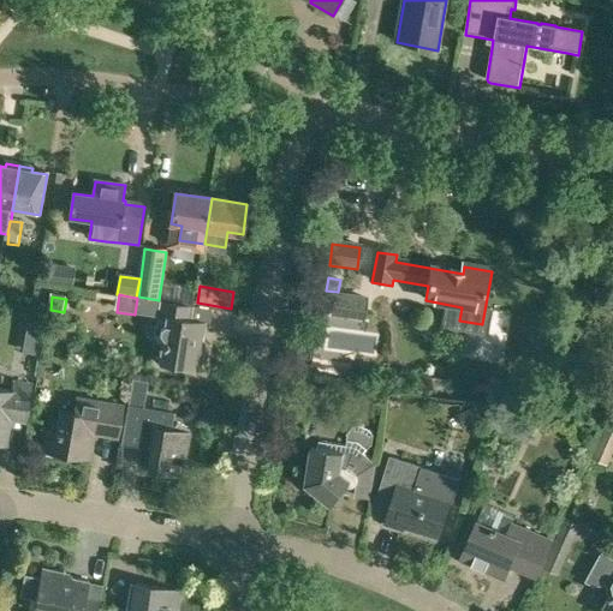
[(337,297),(334,316),(363,319),(367,301),(337,297)]
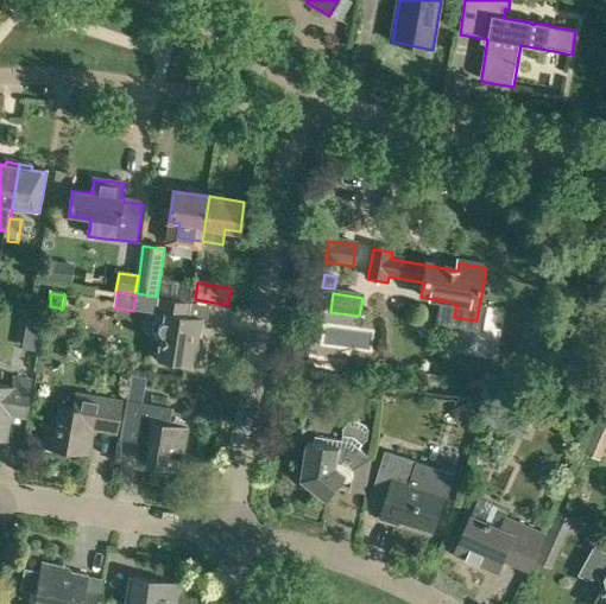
[(201,370),(204,349),(201,348),(204,322),(190,319),(191,305),(159,300),(156,317),(164,319),(164,324),(166,329),(164,341),(161,344),(157,363),(201,370)]
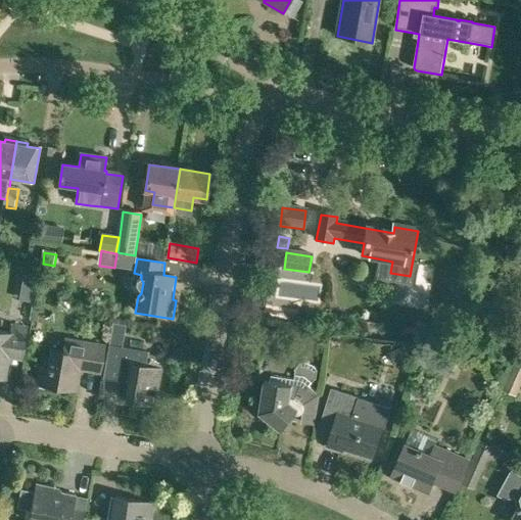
[(520,320),(513,320),(510,342),(520,343),(520,320)]
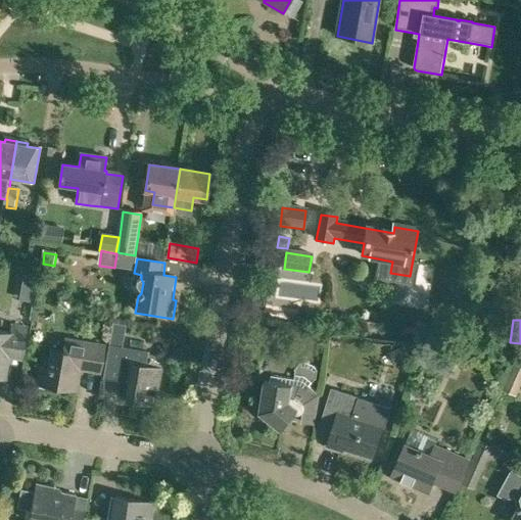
[(384,335),(385,325),(368,324),(367,334),(384,335)]
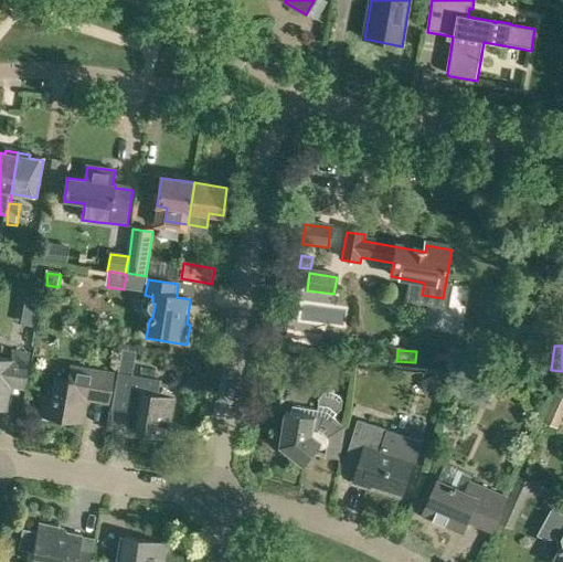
[(0,410),(6,411),(10,386),(24,389),(30,358),(14,354),(12,363),(0,360),(0,410)]
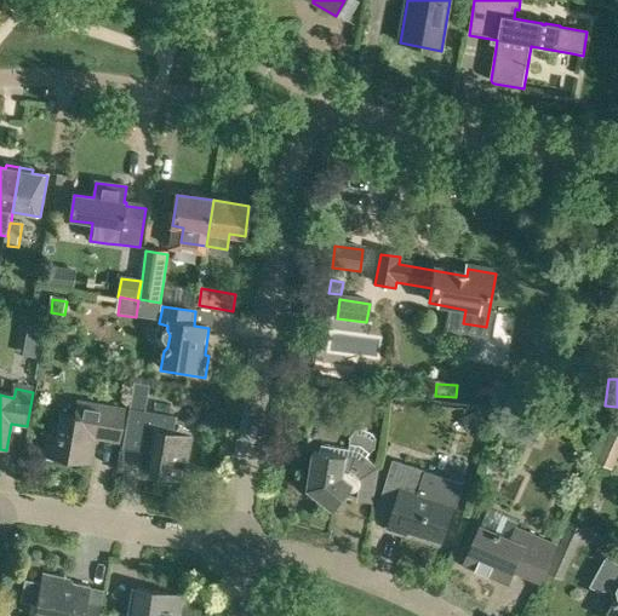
[(120,443),(125,412),(79,404),(76,420),(62,418),(59,438),(49,436),(45,458),(91,465),(95,439),(120,443)]
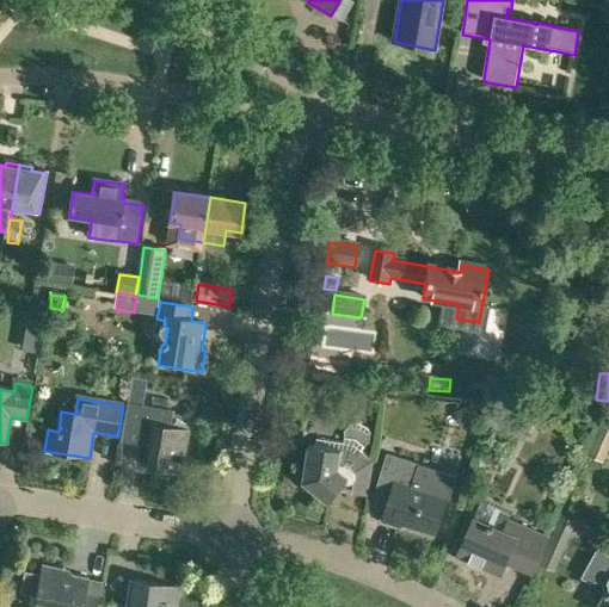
[(473,407),(460,414),(466,426),(479,420),(473,407)]
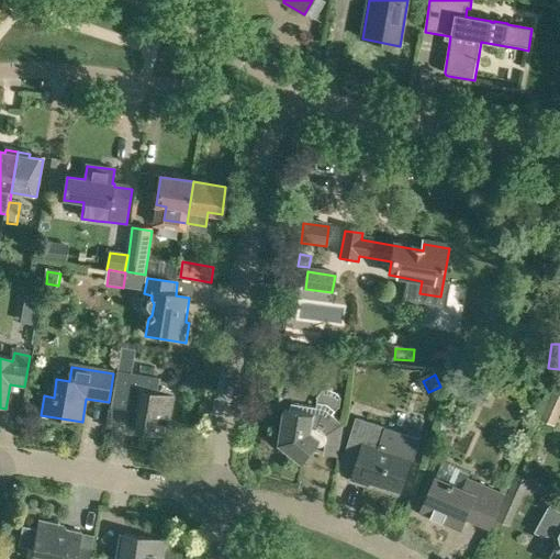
[(132,376),(122,428),(167,436),(168,428),(171,429),(172,423),(169,423),(174,400),(174,394),(164,389),(160,392),(158,392),(160,380),(132,376)]
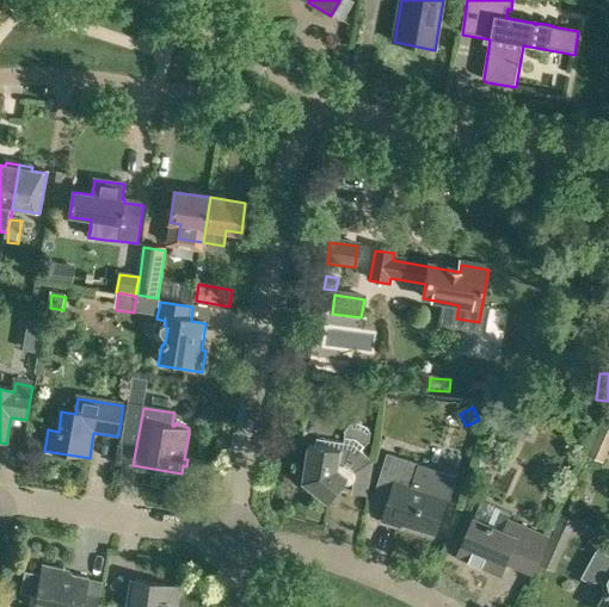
[(500,408),(494,422),(512,431),(520,416),(500,408)]
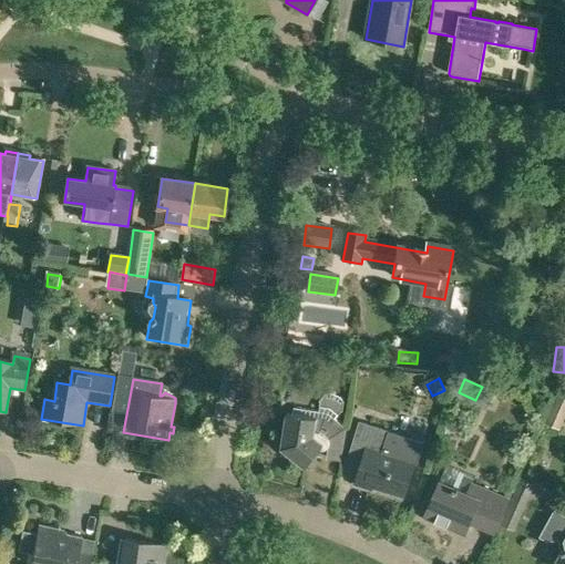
[(289,414),(284,450),(307,469),(322,450),(324,450),(326,450),(328,450),(330,449),(330,450),(329,461),(343,462),(348,430),(336,421),(342,413),(345,413),(346,403),(342,399),(334,396),(328,396),(321,403),(322,404),(321,414),(295,410),(295,416),(289,414)]
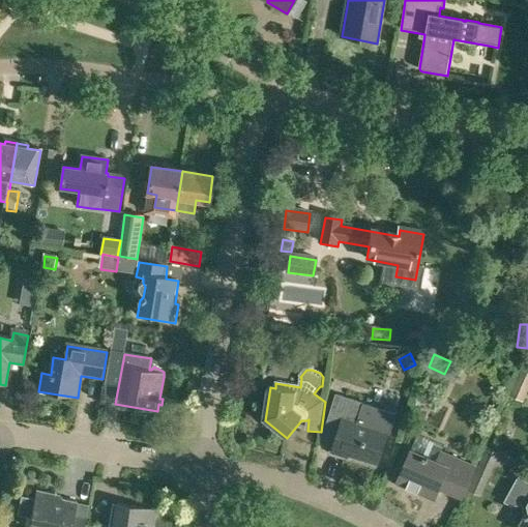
[(527,373),(522,371),(510,398),(525,404),(527,399),(527,373)]
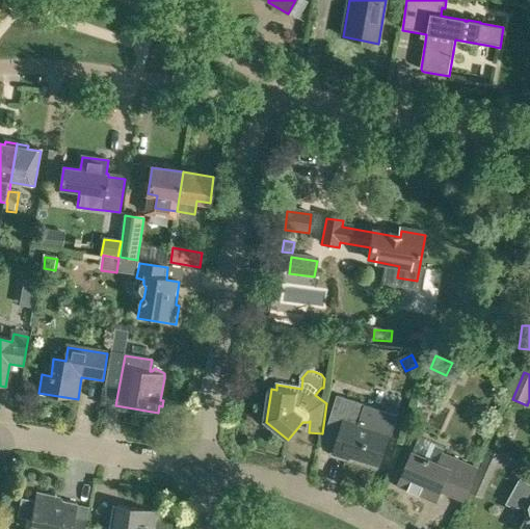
[(379,468),(390,435),(361,426),(367,406),(339,398),(327,434),(341,440),(336,456),(350,461),(351,458),(379,468)]
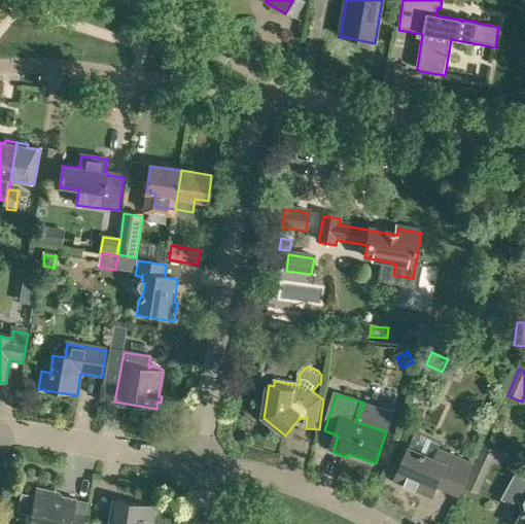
[(488,445),(476,470),(488,477),(500,450),(488,445)]
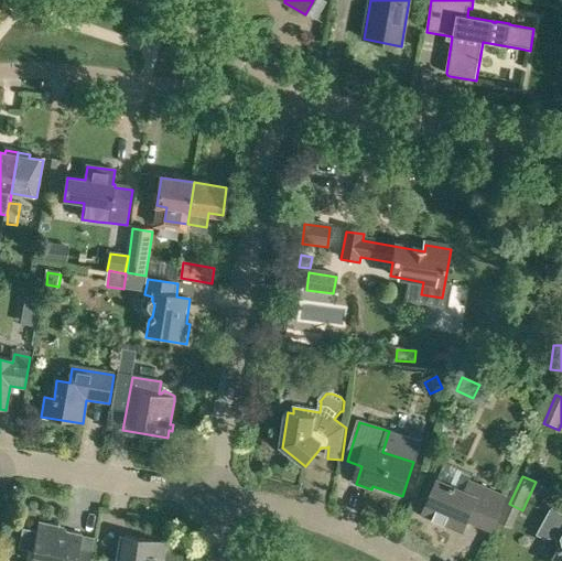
[(495,529),(508,499),(472,484),(467,494),(440,481),(424,516),(454,529),(456,524),(466,528),(471,519),(495,529)]
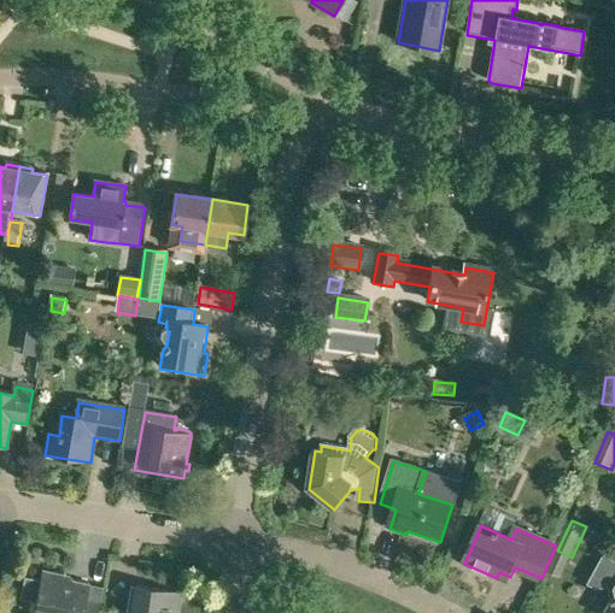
[(610,588),(614,600),(607,612),(614,612),(614,560),(605,555),(589,585),(598,590),(610,588)]
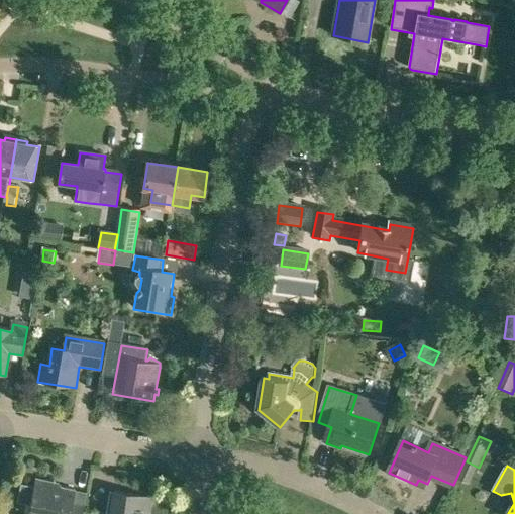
[(17,504),(30,507),(29,513),(84,513),(85,507),(74,504),(77,492),(54,487),(55,484),(36,480),(34,489),(21,486),(17,504)]
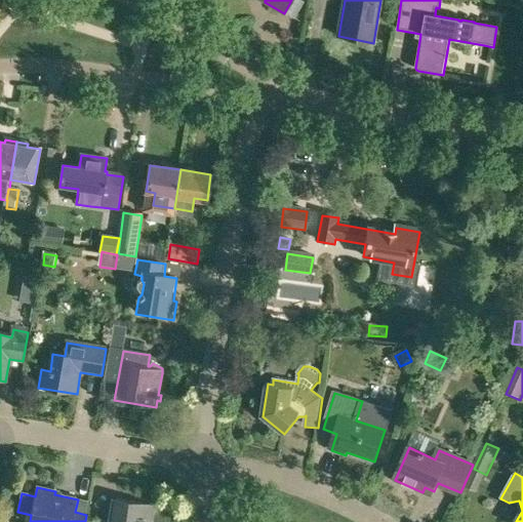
[(151,521),(153,508),(117,502),(113,521),(99,521),(151,521)]
